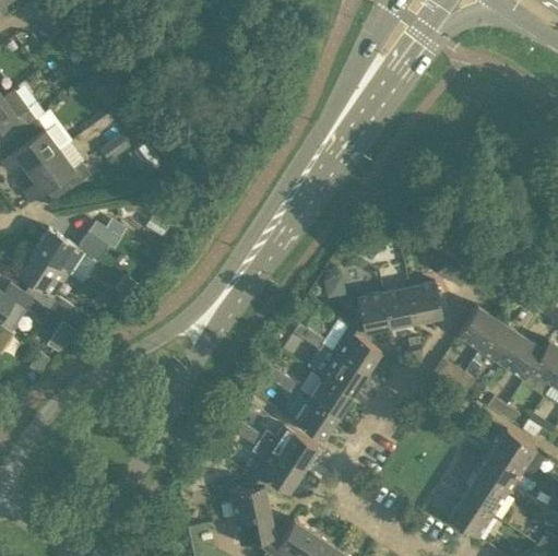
[(76,45),(66,30),(63,32),(57,37),(67,51),(76,45)]
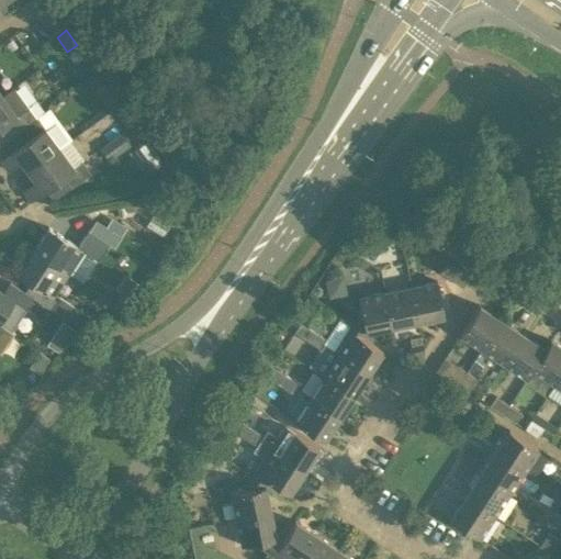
[(2,99),(2,98),(0,99),(0,146),(35,121),(13,91),(2,99)]
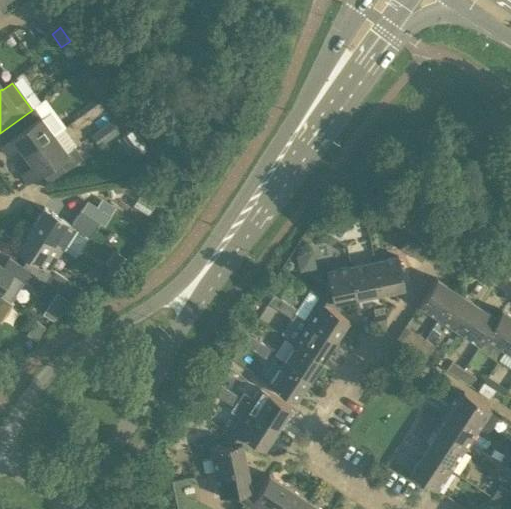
[(19,149),(25,158),(54,137),(41,118),(0,148),(7,157),(19,149)]
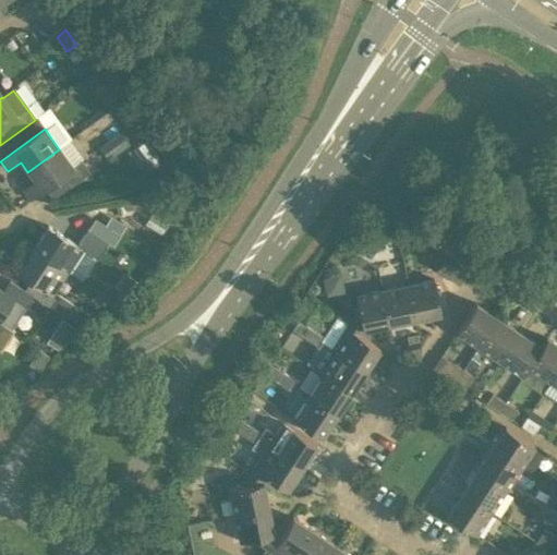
[(99,149),(108,163),(129,147),(120,135),(99,149)]
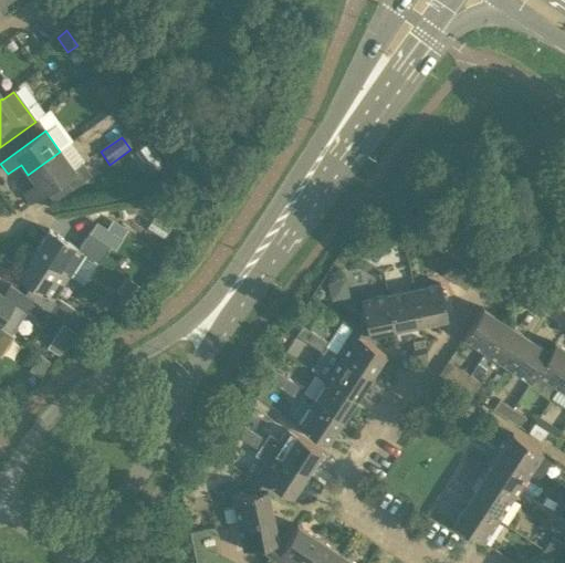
[(75,171),(60,152),(28,175),(35,185),(23,195),(31,205),(64,180),(72,191),(92,177),(83,165),(75,171)]
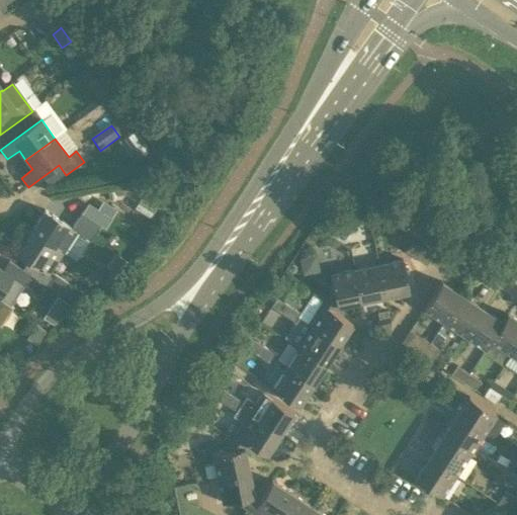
[(74,231),(45,211),(31,233),(63,254),(77,233),(90,242),(96,233),(80,222),(74,231)]
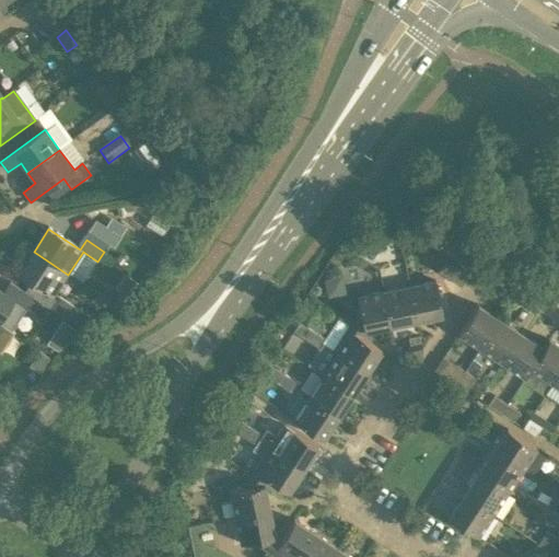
[(370,233),(372,247),(398,244),(396,230),(370,233)]
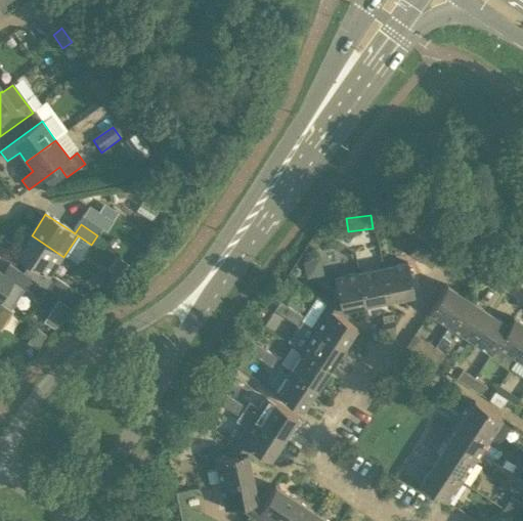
[(54,283),(49,279),(63,257),(32,235),(16,258),(29,266),(23,274),(31,279),(48,291),(77,310),(85,299),(56,279),(54,283)]
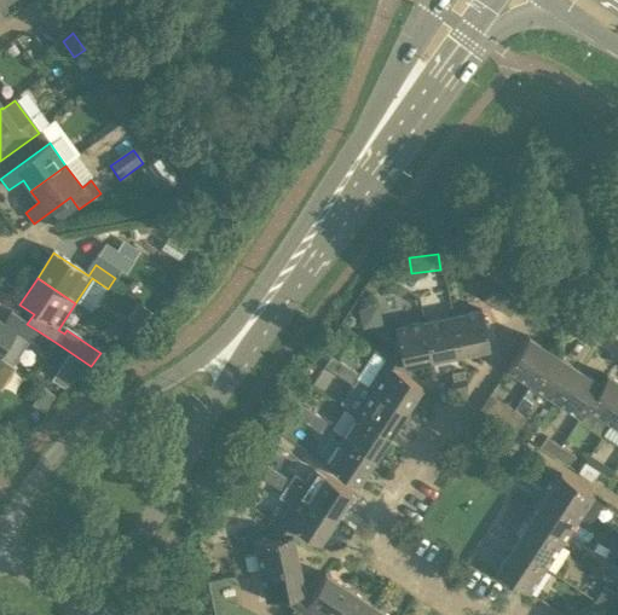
[(485,285),(478,297),(509,319),(518,306),(485,285)]
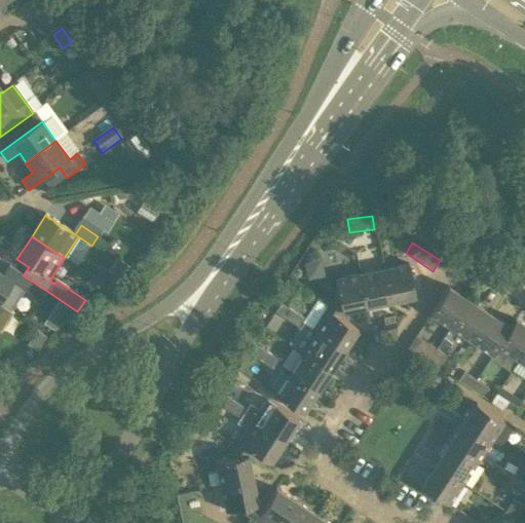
[(319,261),(303,265),(307,281),(323,276),(319,261)]
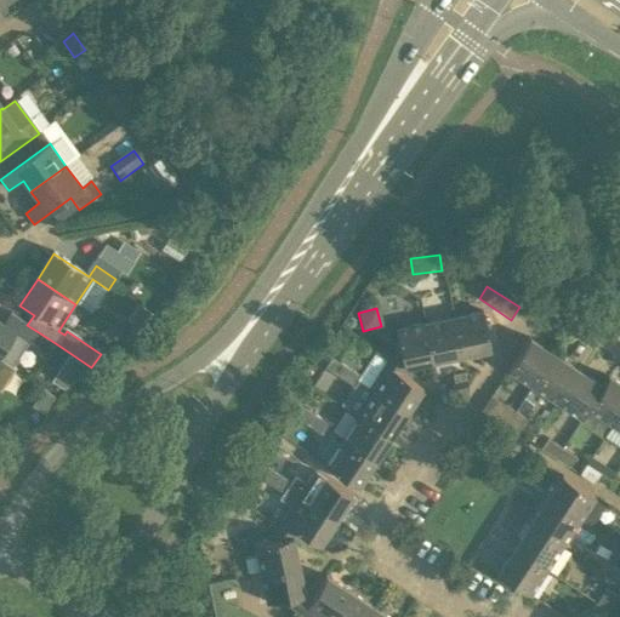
[(483,313),(454,319),(462,356),(491,350),(483,313)]
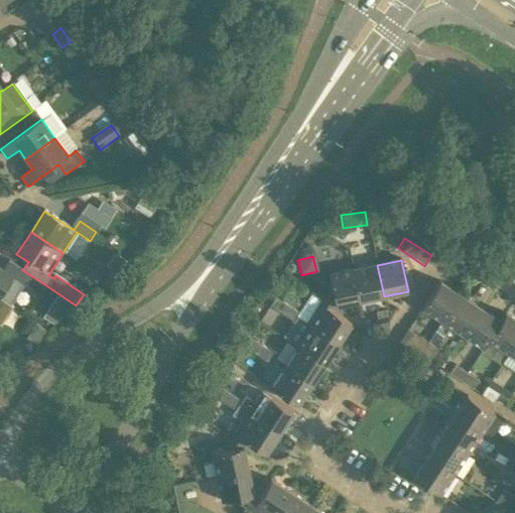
[(0,297),(9,303),(21,284),(23,286),(30,275),(22,270),(9,262),(3,271),(0,268),(0,297)]
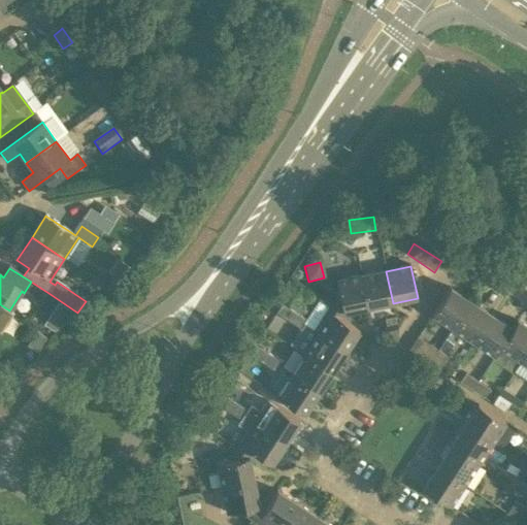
[(393,303),(386,271),(362,276),(368,308),(393,303)]
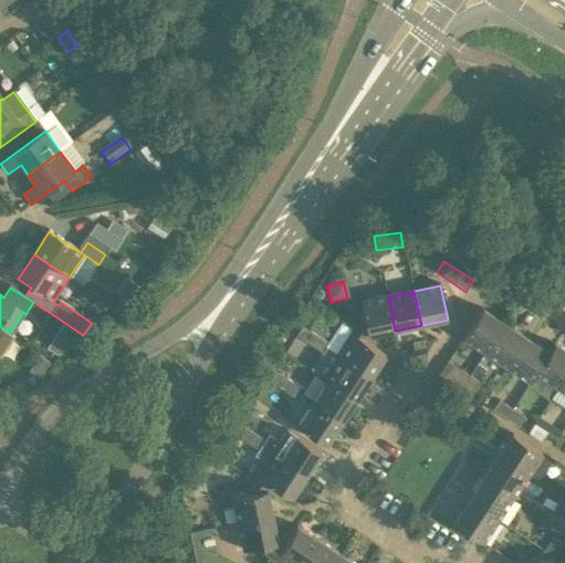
[(368,336),(395,331),(388,296),(361,302),(364,314),(355,327),(352,333),(365,342),(368,336)]
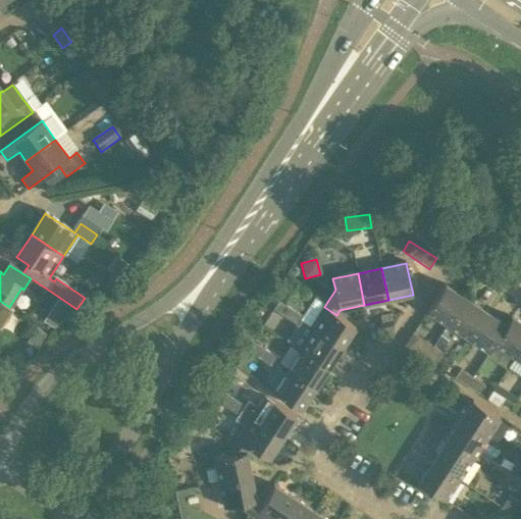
[(426,313),(448,327),(466,299),(445,286),(426,313)]
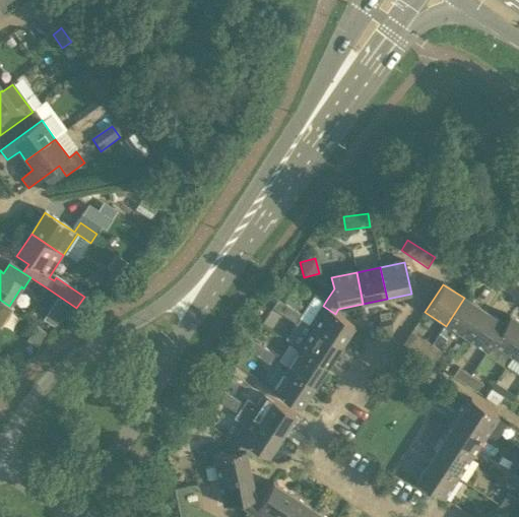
[(298,325),(300,321),(313,330),(313,329),(340,347),(354,327),(335,314),(323,306),(326,301),(316,295),(302,316),(290,309),(285,318),(298,325)]
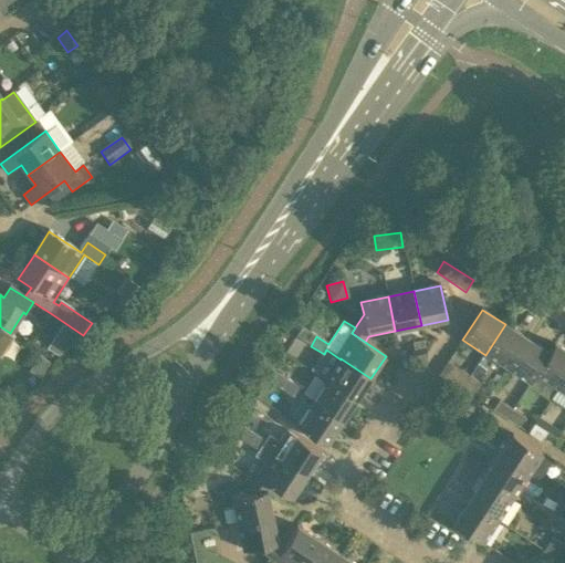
[(505,324),(485,355),(509,369),(527,340),(505,324)]
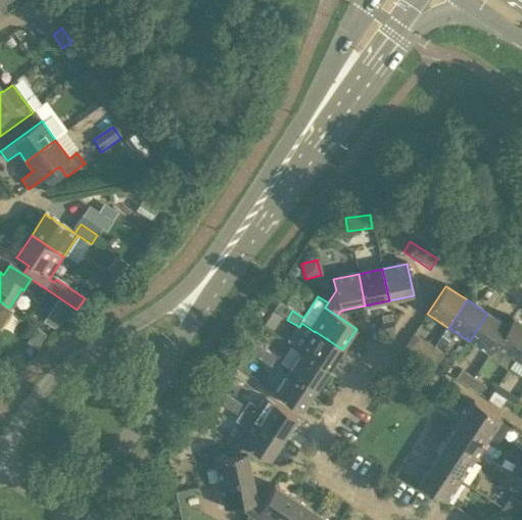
[(8,310),(9,308),(0,301),(0,330),(2,328),(0,326),(0,304),(1,304),(8,310)]
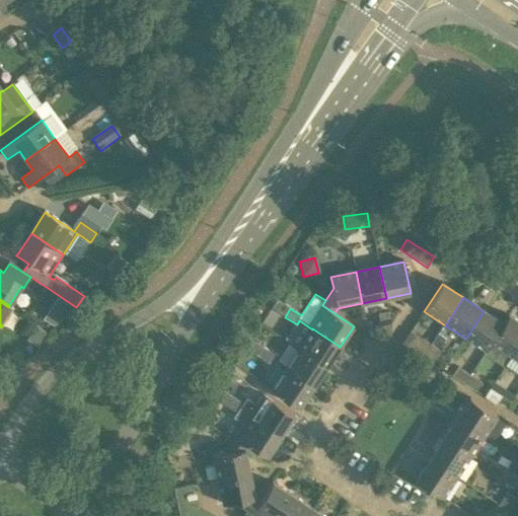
[(273,309),(285,317),(290,308),(278,300),(273,309)]
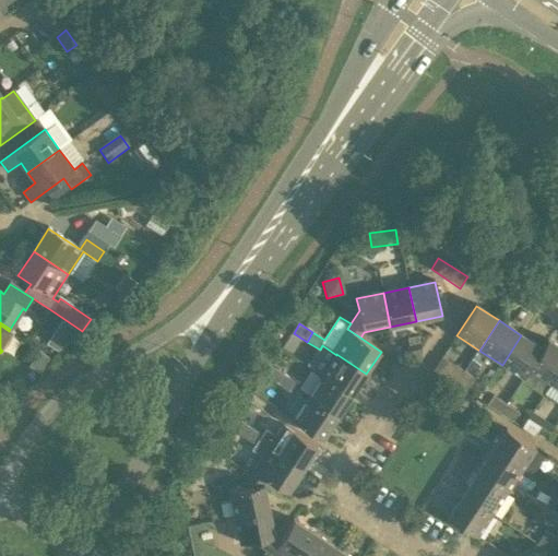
[(81,335),(63,324),(57,333),(71,343),(81,335)]
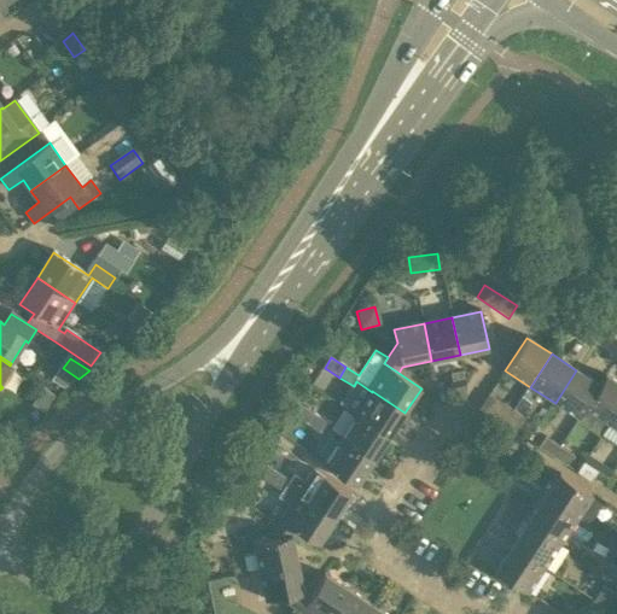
[(580,419),(586,409),(607,376),(606,375),(600,385),(576,370),(556,403),(580,419)]
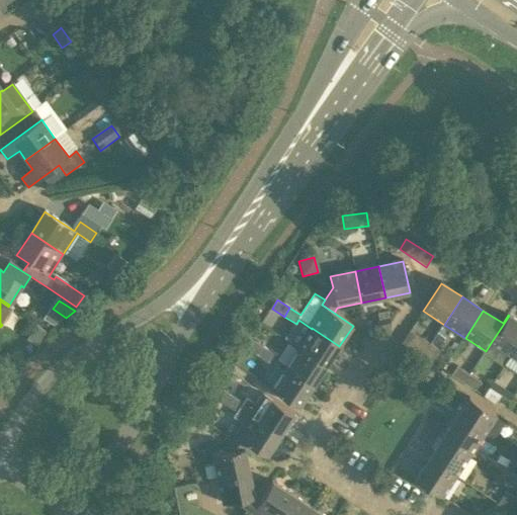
[(389,313),(377,315),(380,329),(391,326),(389,313)]
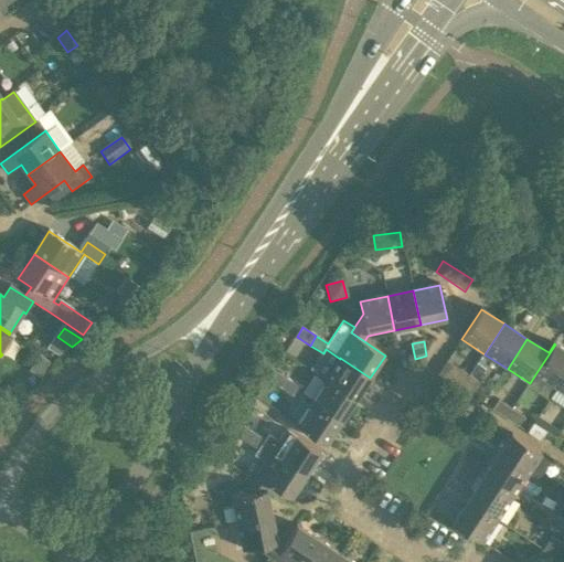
[(563,350),(555,345),(535,374),(557,389),(563,379),(563,350)]
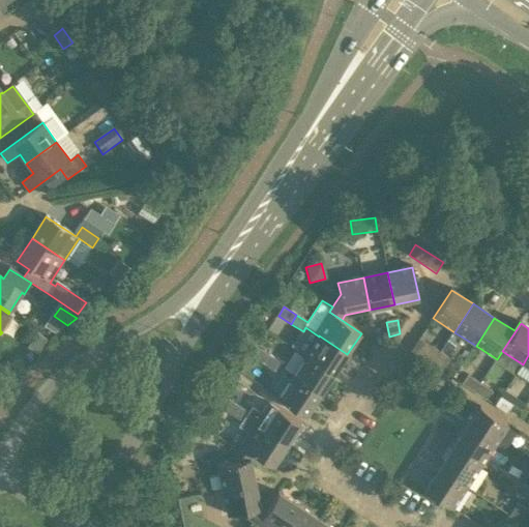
[(305,356),(333,375),(347,354),(319,335),(319,337),(305,356)]
